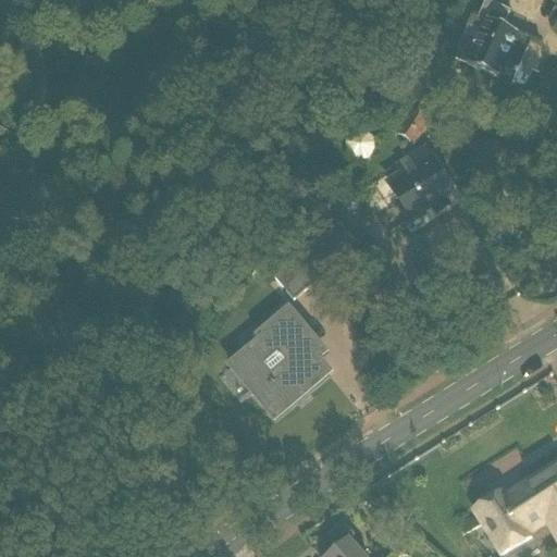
[(468,26),(454,61),(514,87),(523,66),(508,60),(518,37),(504,31),(510,14),(486,3),(479,21),(473,21),(471,22),(468,26)]
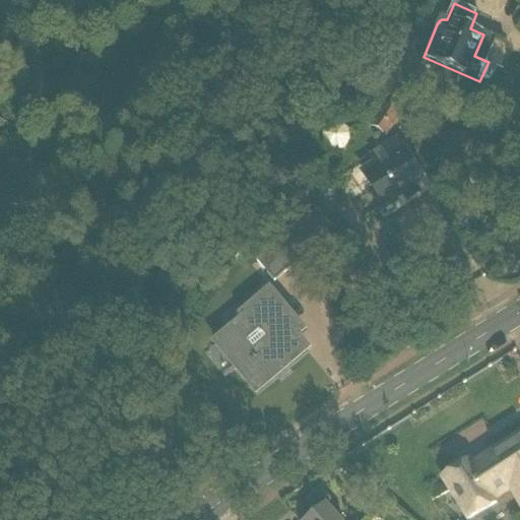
[(356,94),(374,104),(380,90),(363,82),(356,94)]
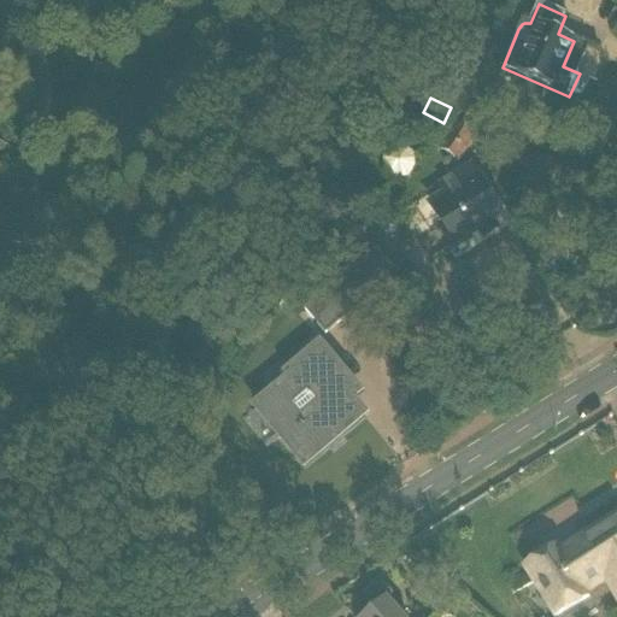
[(456,127),(440,153),(459,165),(476,139),(456,127)]
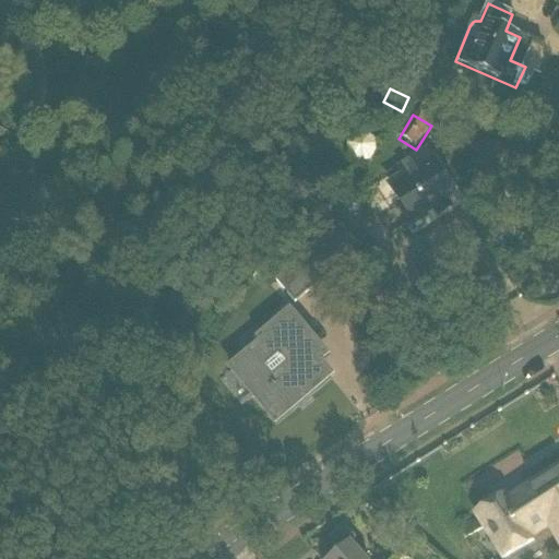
[(395,213),(403,207),(413,223),(435,210),(438,215),(450,207),(447,202),(454,197),(431,161),(426,152),(409,162),(412,165),(402,171),(404,175),(381,190),(395,213)]
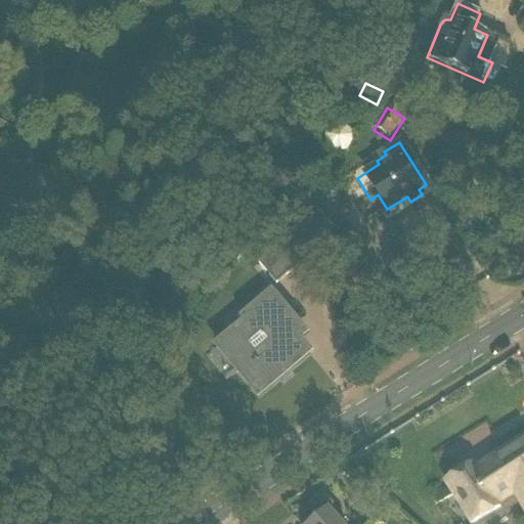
[(467,156),(459,145),(447,155),(455,165),(467,156)]
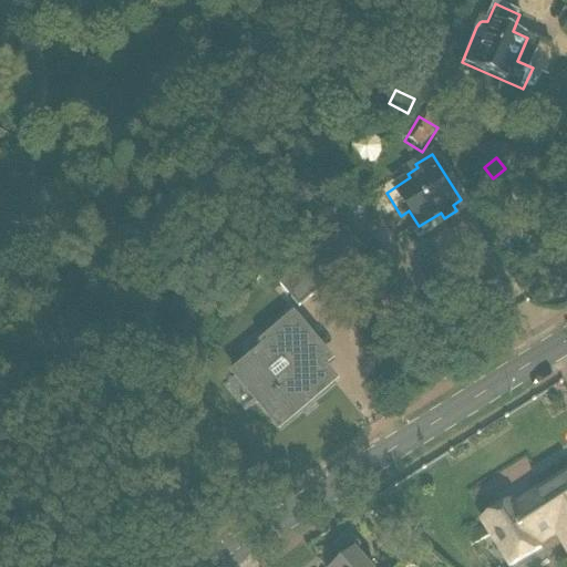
[(306,266),(325,289),(366,255),(347,230),(306,266)]
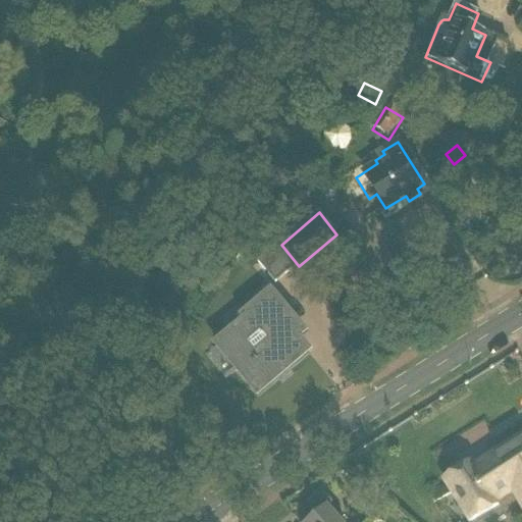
[(299,266),(281,245),(259,264),(276,284),(299,266)]
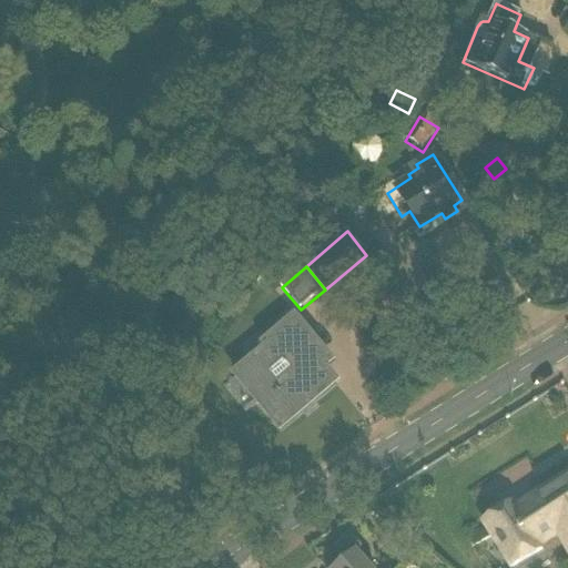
[(372,305),(384,320),(404,302),(392,287),(372,305)]
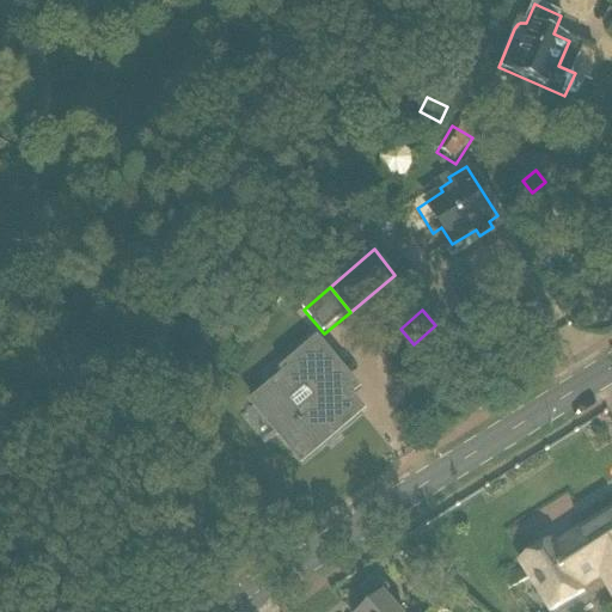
[(334,423),(353,407),(334,383),(342,375),(318,347),(288,372),(292,375),(257,405),(298,453),(317,436),(323,444),(338,429),(334,423)]
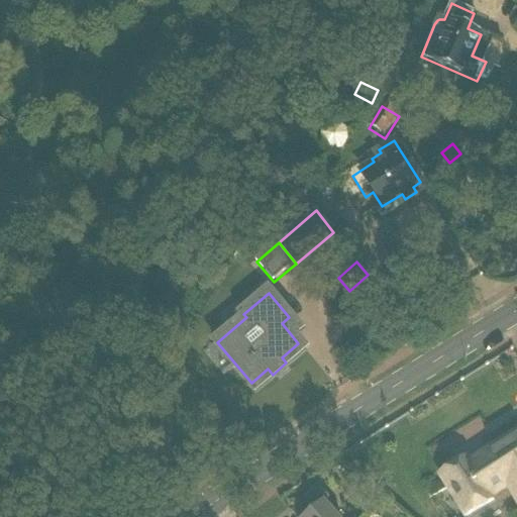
[(466,516),(468,516),(494,501),(492,498),(516,483),(516,434),(483,456),(484,459),(473,467),(469,460),(441,477),(466,516)]
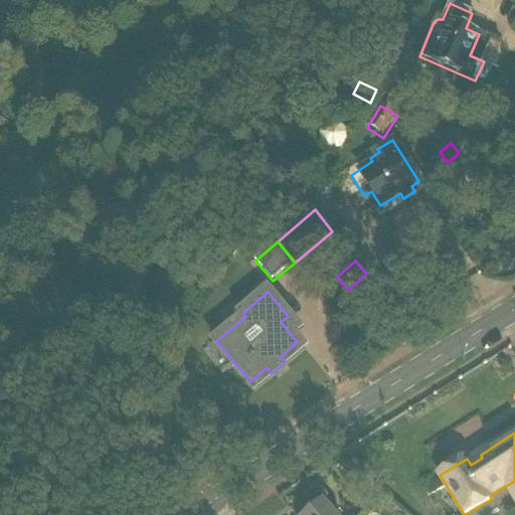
[(333,514),(323,502),(327,498),(318,488),(291,511),(294,514),(333,514)]
